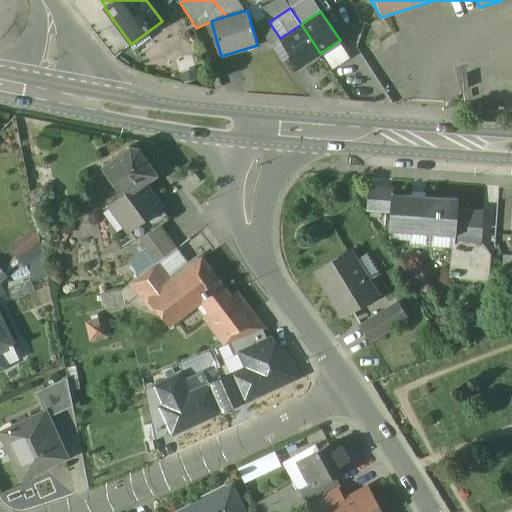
[(266,16),(256,23),(271,45),(280,38),(269,22),(270,21),(266,16)]
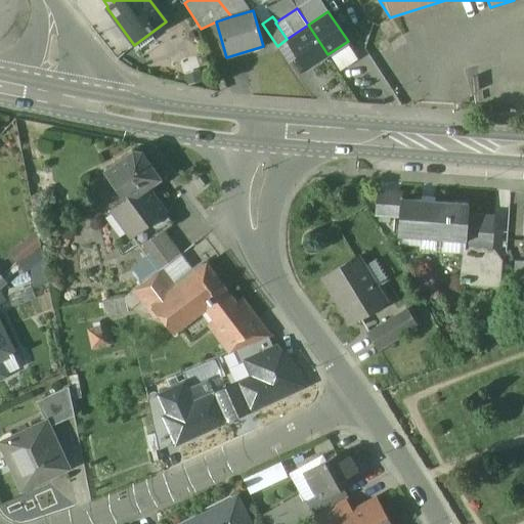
[(328,54),(308,25),(287,39),(306,69),(328,54)]
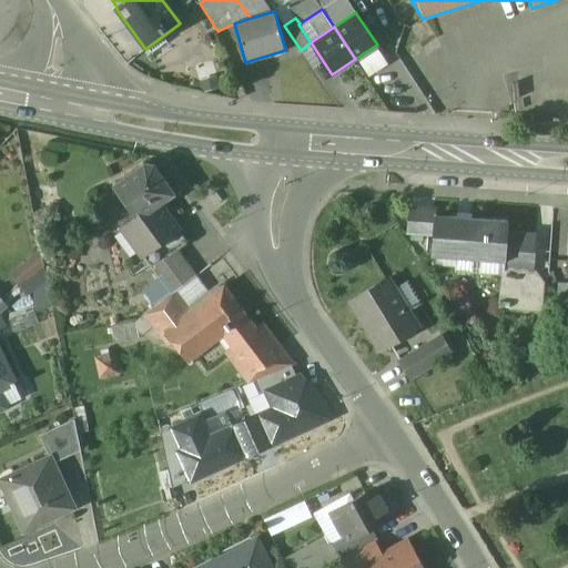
[(154,164),(143,164),(113,186),(137,219),(138,221),(160,205),(175,193),(154,164)]
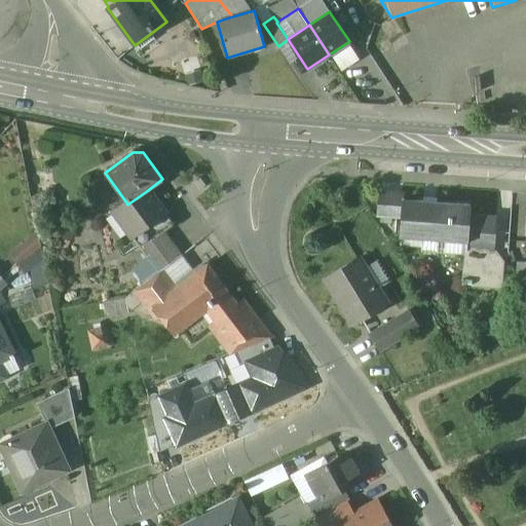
[(148,190),(127,204),(126,202),(114,212),(141,249),(164,232),(174,226),(148,190)]
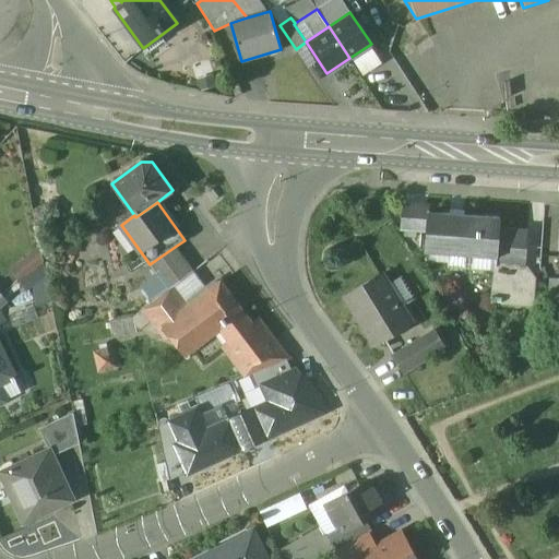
[(428,205),(402,203),(400,230),(427,233),(428,212),(428,205)]
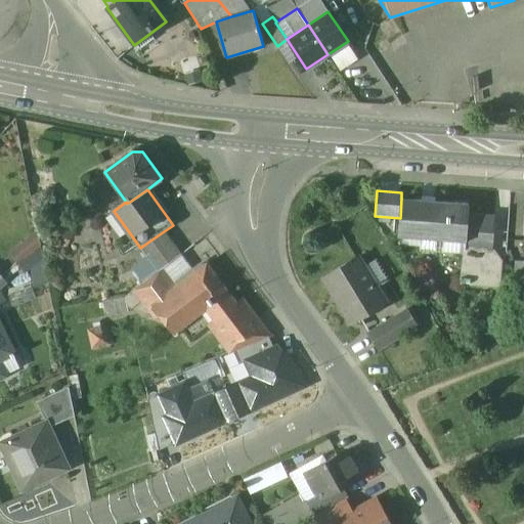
[(479,215),(468,213),(469,204),(401,199),(400,218),(398,235),(464,241),(464,247),(492,250),(492,249),(494,215),(479,215)]
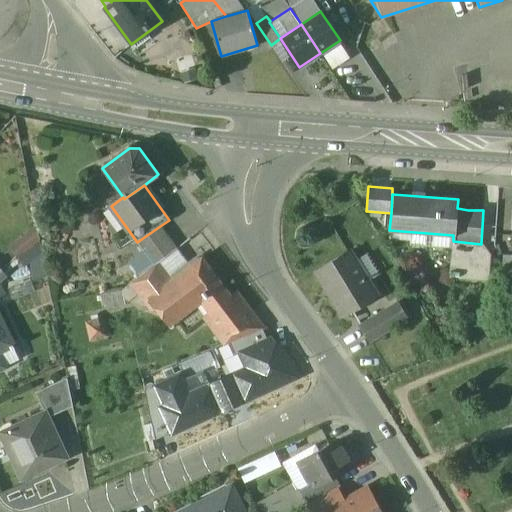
[(160,226),(137,242),(154,265),(157,263),(176,248),(160,226)]
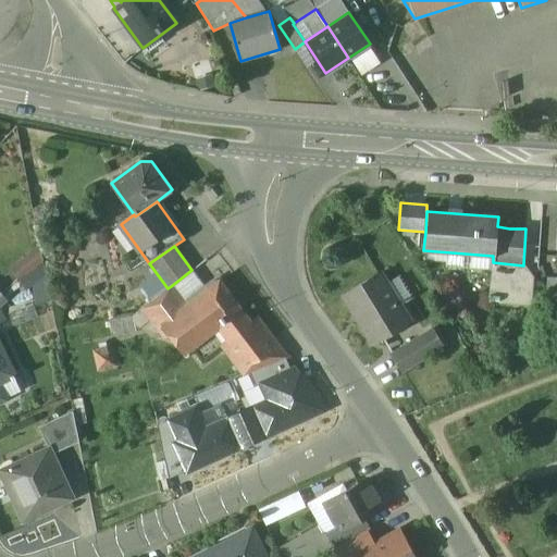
[(11,270),(20,281),(44,262),(41,247),(11,270)]
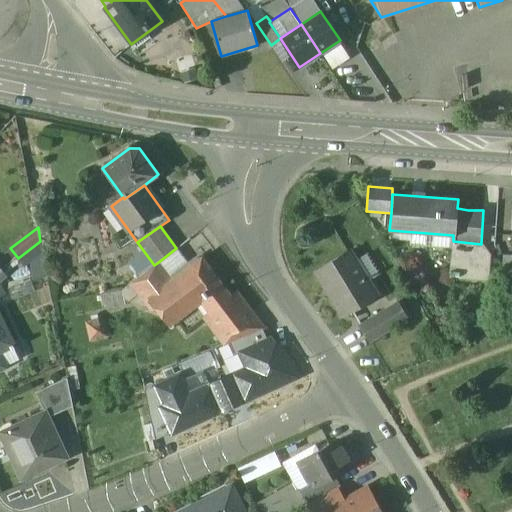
[(40,241),(18,258),(25,267),(43,253),(40,241)]
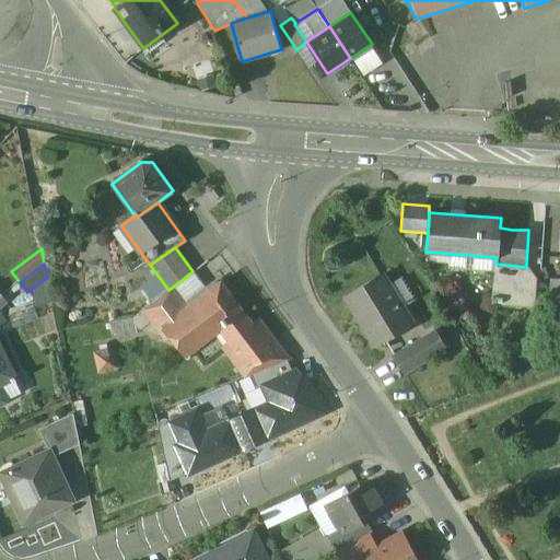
[(526,267),(496,264),(492,303),(531,306),(533,278),(527,277),(528,266),(526,266),(526,267)]
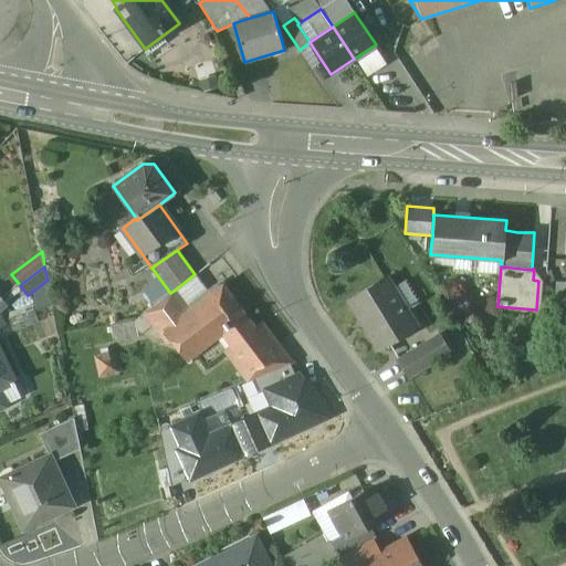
[(416,326),(386,278),(349,299),(379,347),(416,326)]
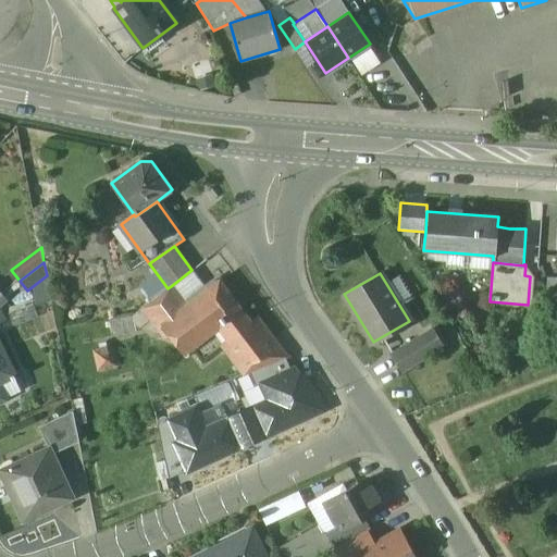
[(214,280),(206,286),(209,291),(218,284),(214,280)]
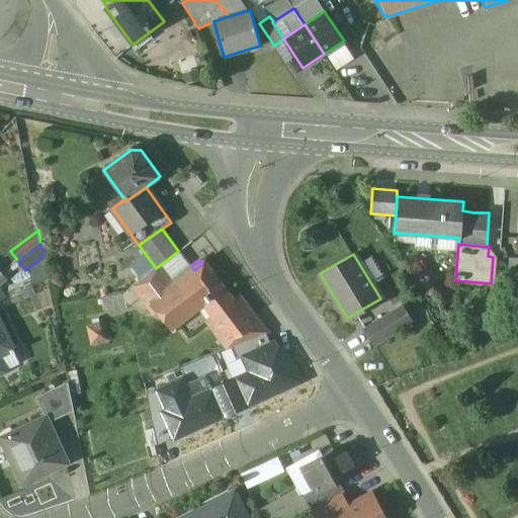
[(233,301),(203,263),(202,264),(194,270),(174,286),(160,296),(167,306),(179,322),(204,303),(214,316),(233,303),(233,301)]
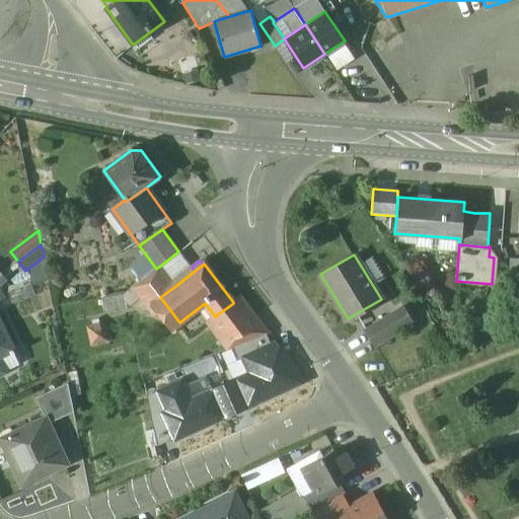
[(156,269),(134,285),(142,296),(167,277),(159,267),(156,269)]
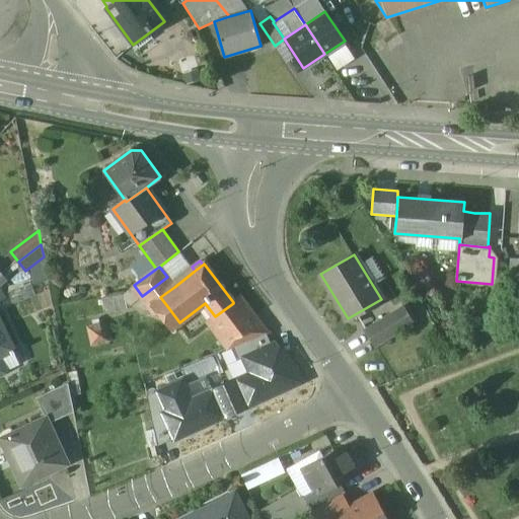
[(167,277),(142,296),(155,314),(167,306),(160,297),(174,287),(167,277)]
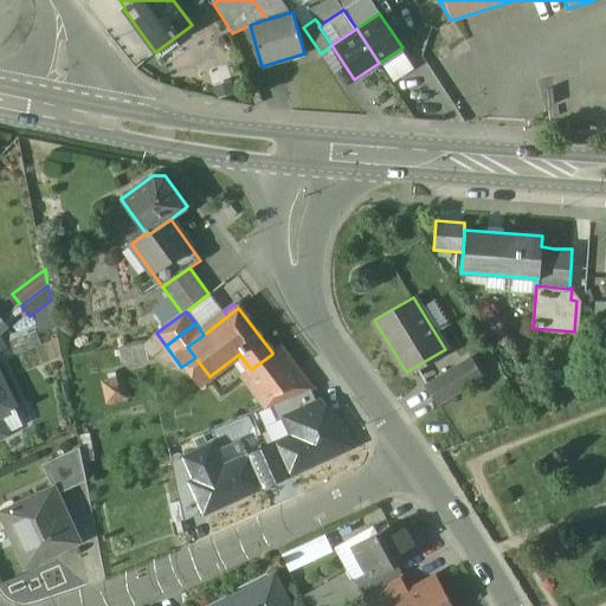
[(146,363),(141,343),(88,354),(91,369),(105,367),(107,371),(146,363)]
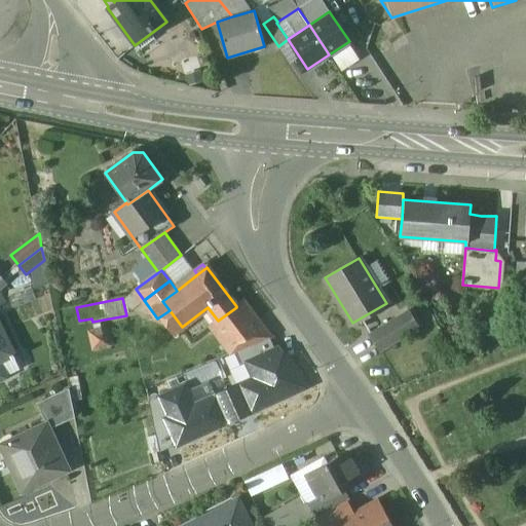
[(242,301),(236,306),(236,307),(218,321),(211,326),(224,343),(233,339),(262,327),(242,301)]
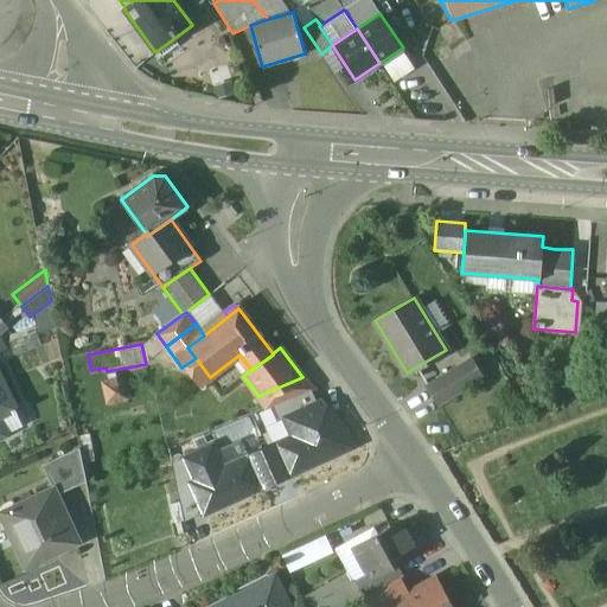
[(464,364),(429,384),(440,402),(474,381),(464,364)]
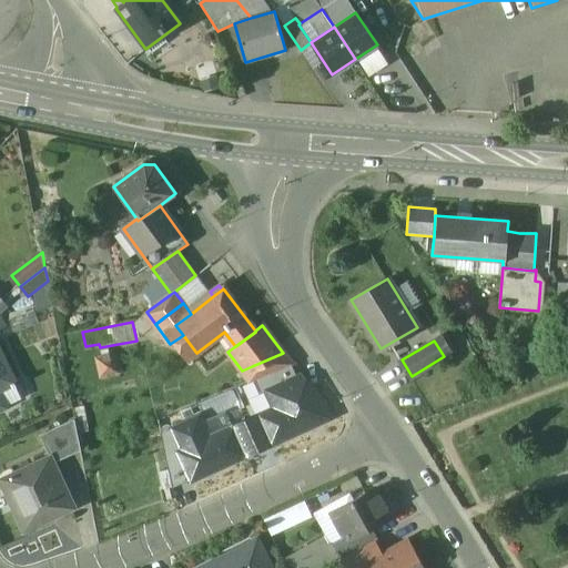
[(0,407),(7,405),(0,391),(14,383),(0,351),(0,407)]
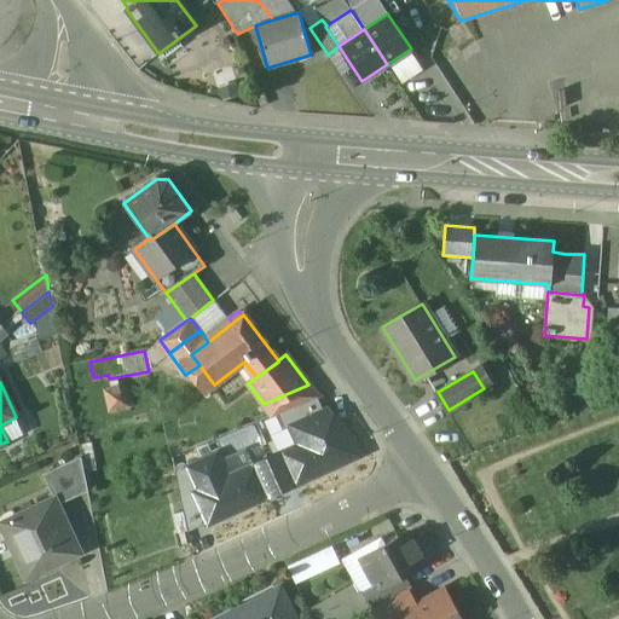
[(308,385),(275,399),(281,414),(318,398),(308,385)]
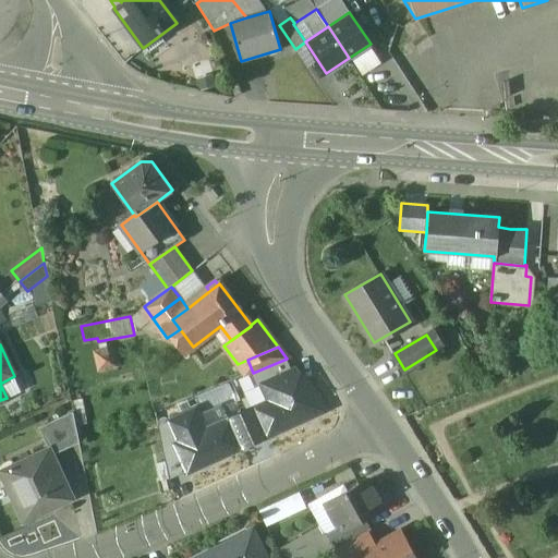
[(95,351),(99,373),(118,370),(113,348),(95,351)]
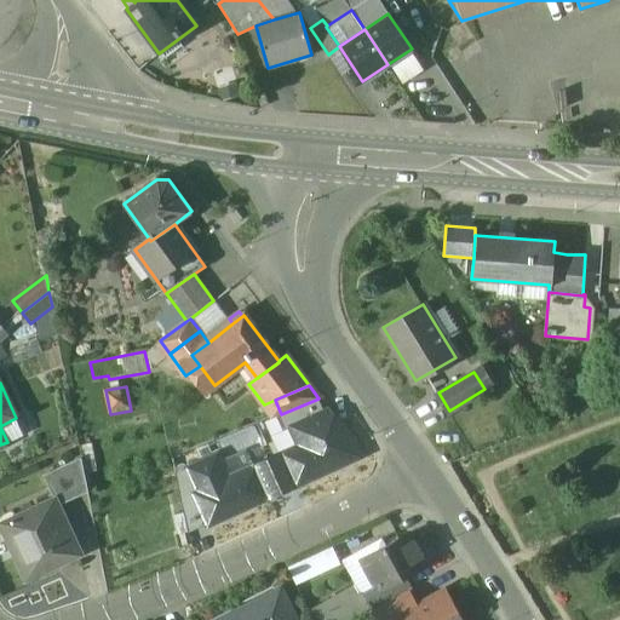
[(281,414),(277,415),(285,430),(292,426),(292,428),(325,412),(319,399),(281,414)]
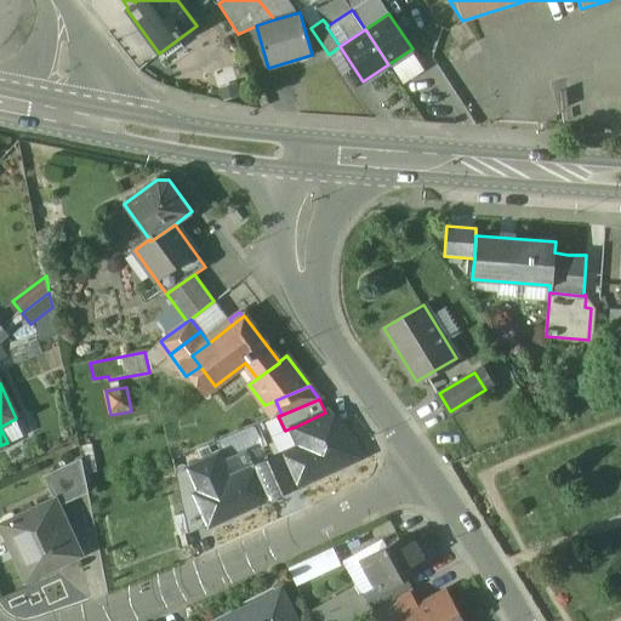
[(275,400),(265,405),(274,417),(278,416),(281,415),(275,400)]
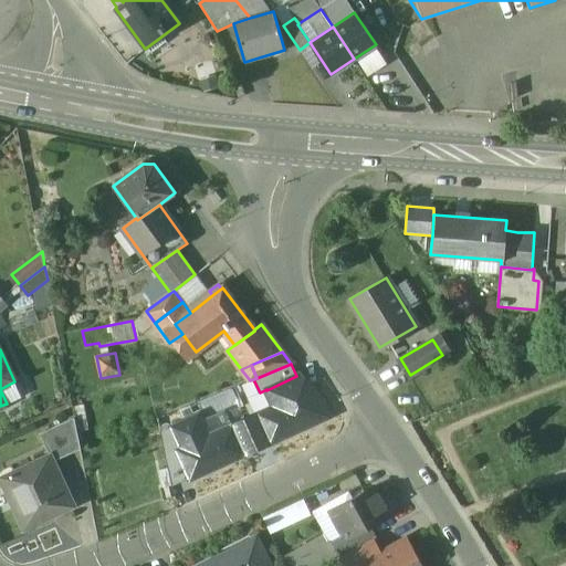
[(275,408),(258,415),(271,443),(329,417),(322,399),(300,374),(296,376),(266,390),(275,408)]
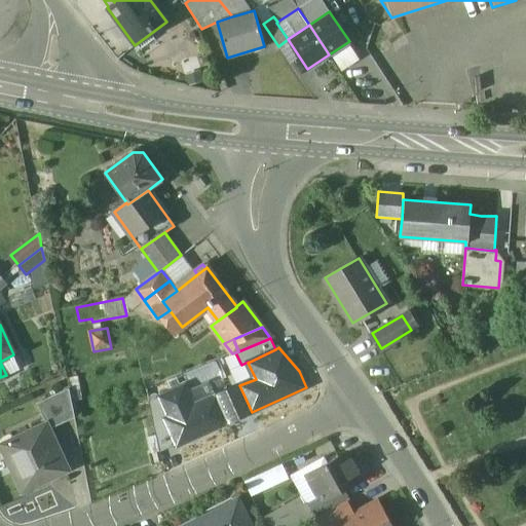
[(216,397),(193,407),(184,385),(160,397),(170,416),(164,418),(177,444),(177,445),(228,422),(216,397)]
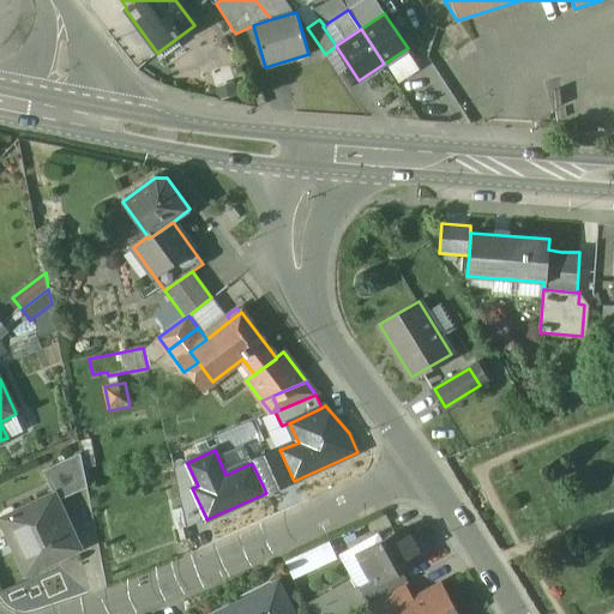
[(280,450),(265,456),(280,488),(294,481),(280,450)]
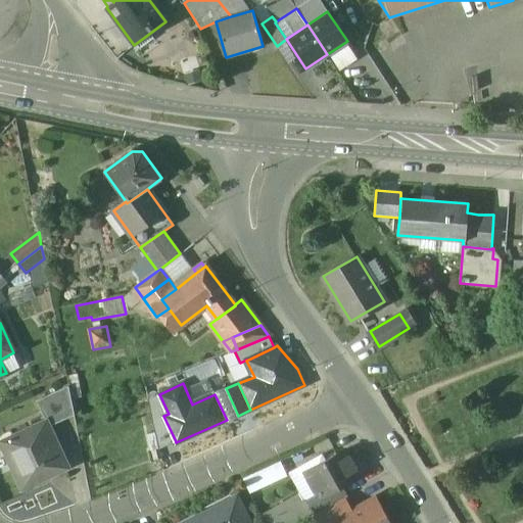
[(68,386),(37,400),(46,420),(47,420),(50,426),(75,415),(68,386)]
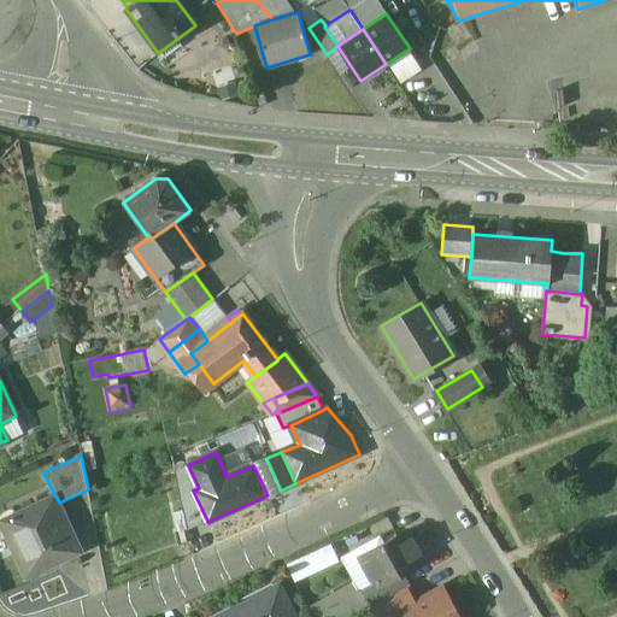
[(268,495),(281,491),(266,458),(253,465),(268,495)]
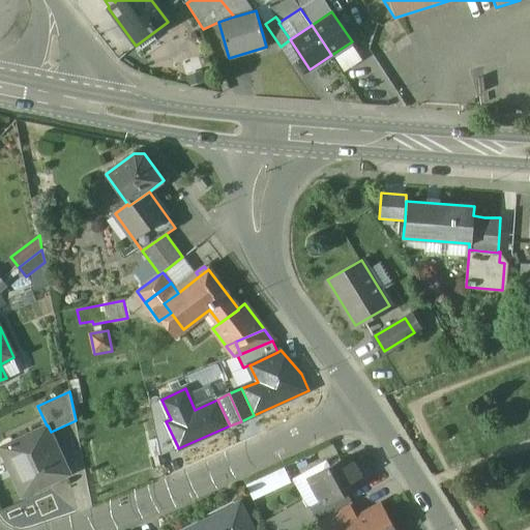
[(150,405),(162,455),(178,447),(166,421),(171,419),(162,400),(160,399),(150,405)]
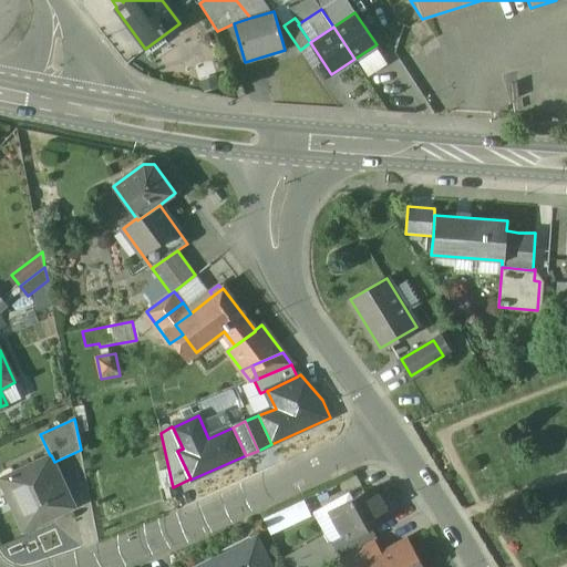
[(50,455),(0,478),(24,531),(74,506),(54,462),(51,455),(50,455)]
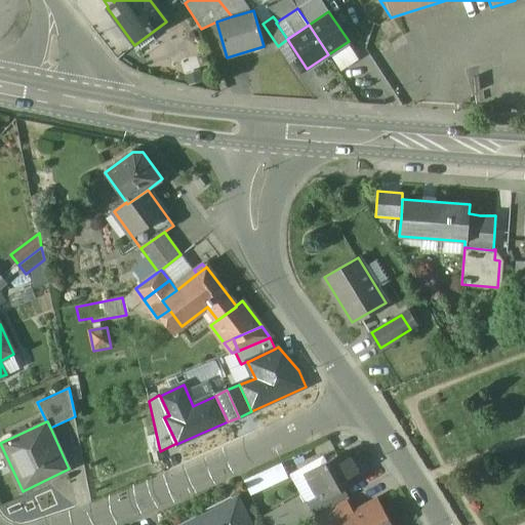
[(346,451),(307,474),(318,495),(320,499),(341,487),(360,477),(346,451)]
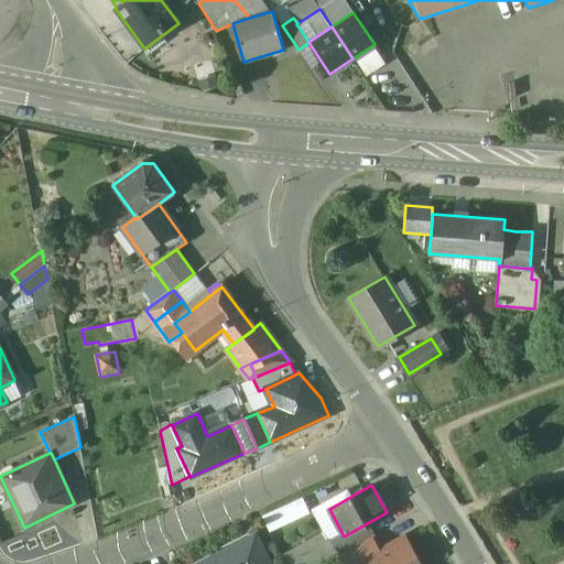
[(367,523),(344,537),(342,532),(331,539),(339,554),(371,537),(373,534),(367,523)]
